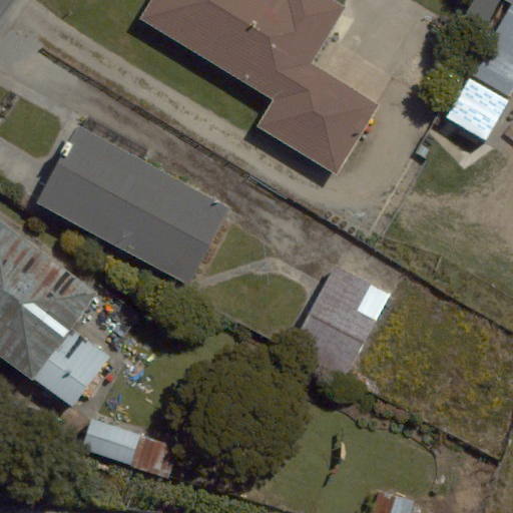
[(276,100),(259,128),(338,176),(381,105),(311,63),(345,7),(332,0),(149,0),(139,18),(276,100)]
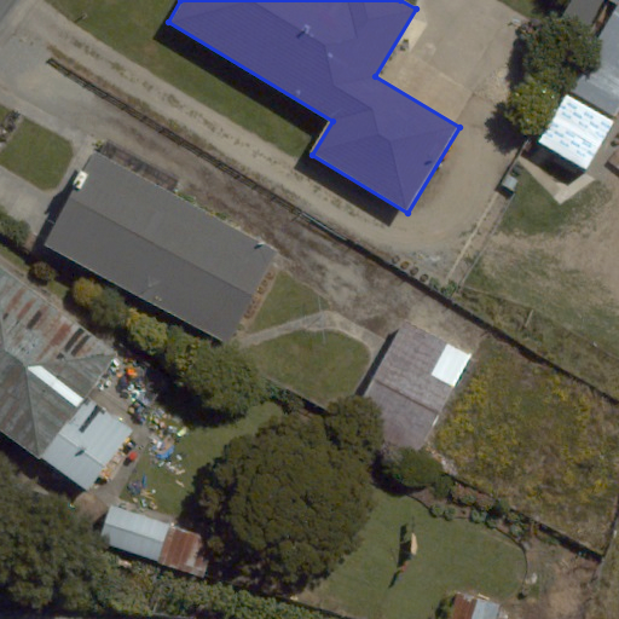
[(618,6),(617,6),(567,91),(613,117),(618,108),(618,6)]
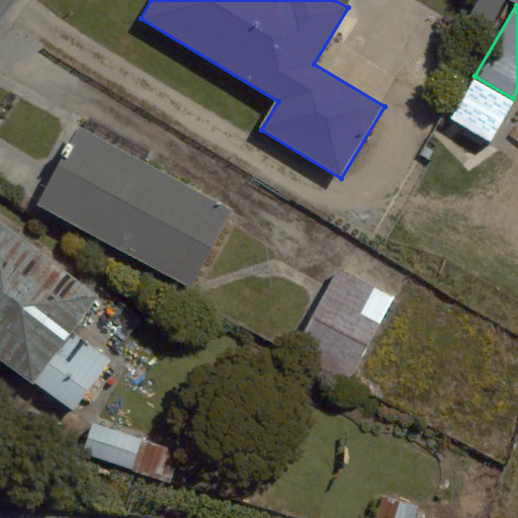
[(512,103),(470,80),(450,117),(491,141),(512,103)]
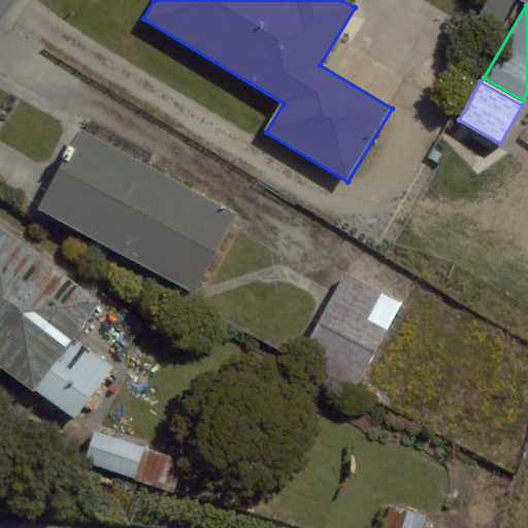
[(79,130),(36,211),(196,295),(239,213),(79,130)]
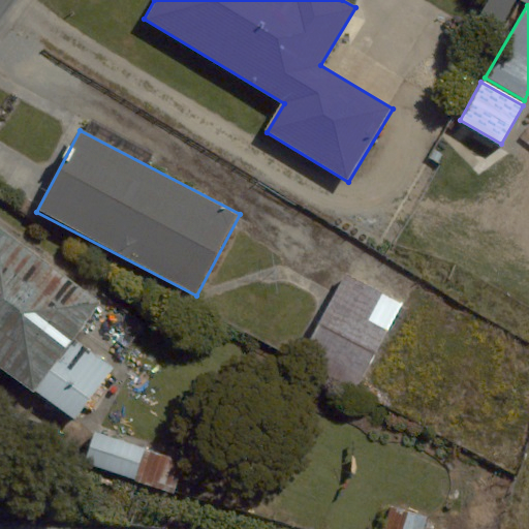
[(0,365),(75,421),(114,368),(75,340),(102,303),(0,227),(0,365)]
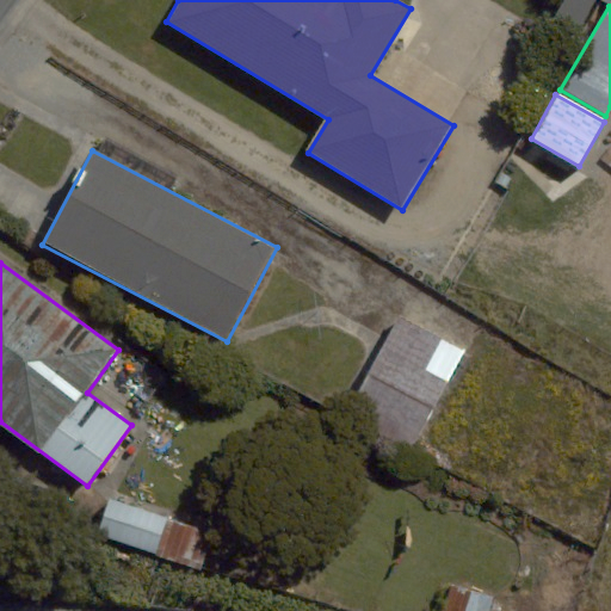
[(463,350),(396,315),(345,415),(412,449),(463,350)]
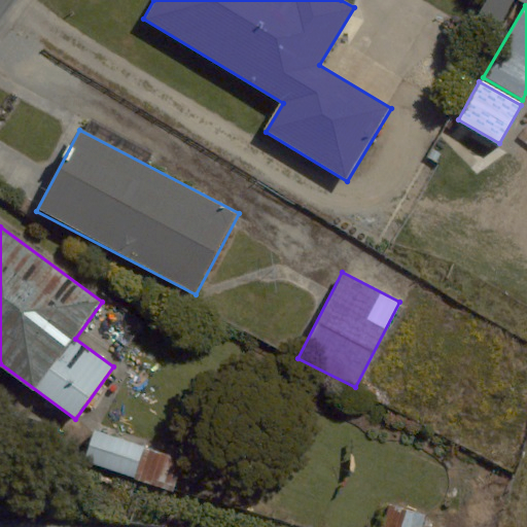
[(182,457),(94,431),(84,463),(174,489),(182,457)]
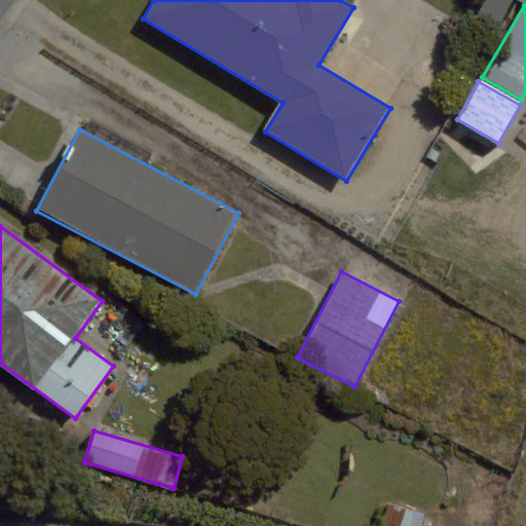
[(385,502),(379,525),(421,525),(425,513),(385,502)]
